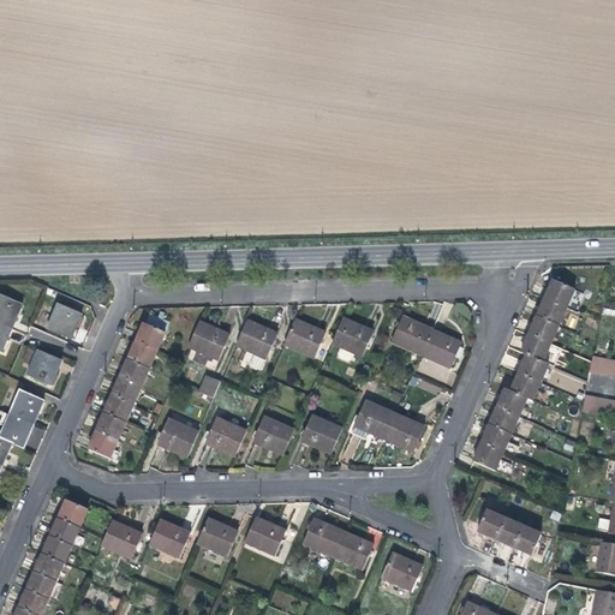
[(551,281),(544,299),(566,309),(574,312),(583,294),(551,281)]
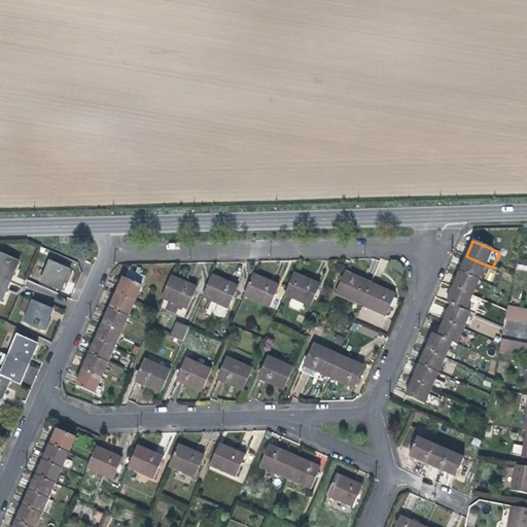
[(0,253),(0,277),(10,282),(19,261),(0,253)]
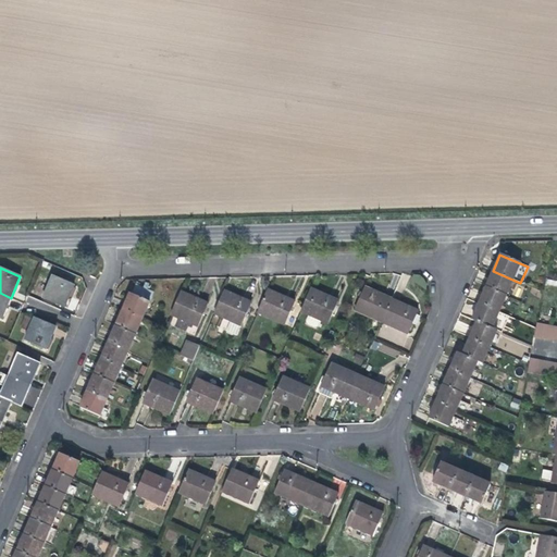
[(512,280),(493,271),(485,287),(506,296),(512,280)]
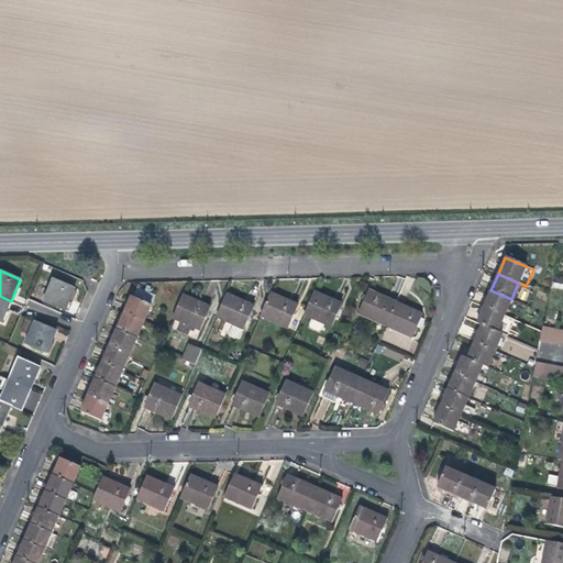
[(53,279),(43,301),(66,311),(75,289),(53,279)]
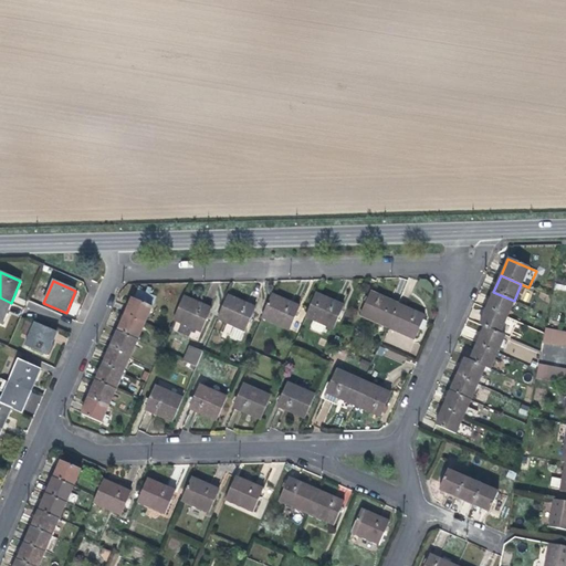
[(388,327),(398,304),(370,292),(360,315),(388,327)]
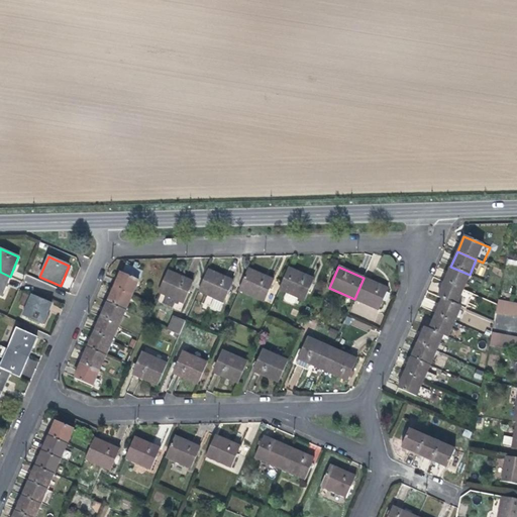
[(470,275),(450,267),(444,282),(462,290),(470,275)]
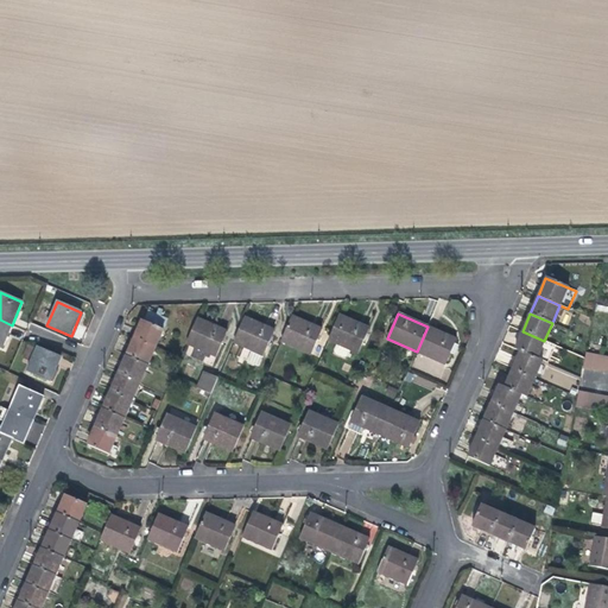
[(369,328),(340,315),(329,340),(337,343),(334,354),(348,360),(352,349),(360,353),(369,328)]
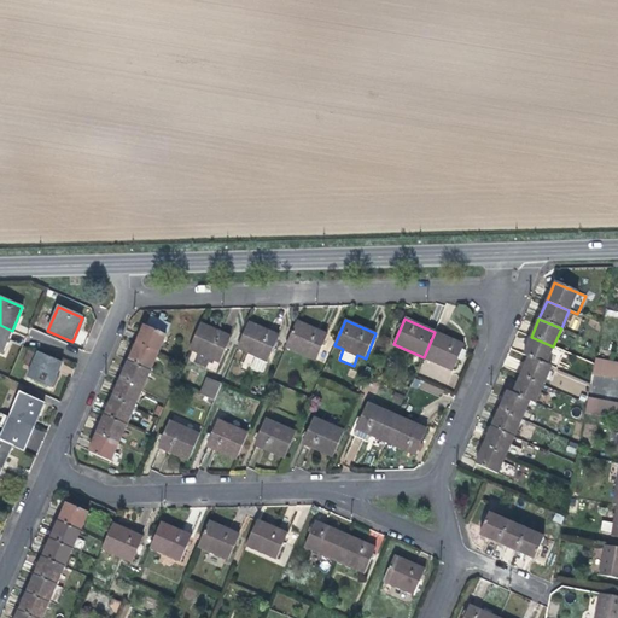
[(327,334),(296,321),(285,347),(316,360),(327,334)]
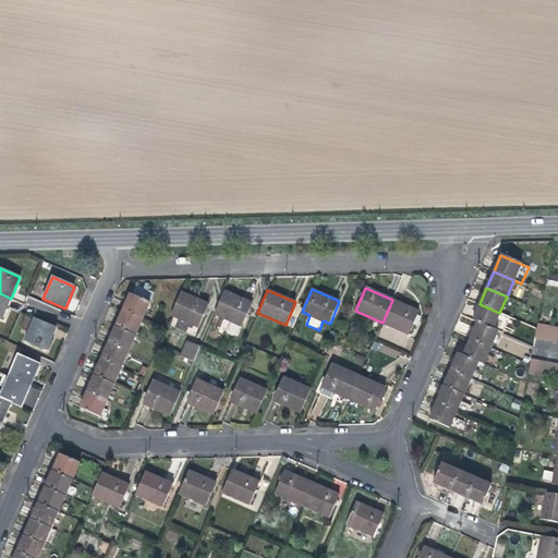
[(251,302),(225,291),(215,314),(230,320),(226,331),(237,336),(251,302)]
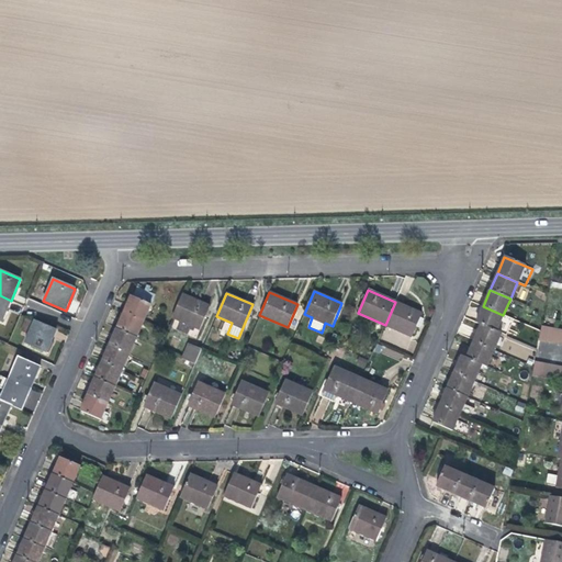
[(210,306),(183,294),(172,317),(200,329),(210,306)]
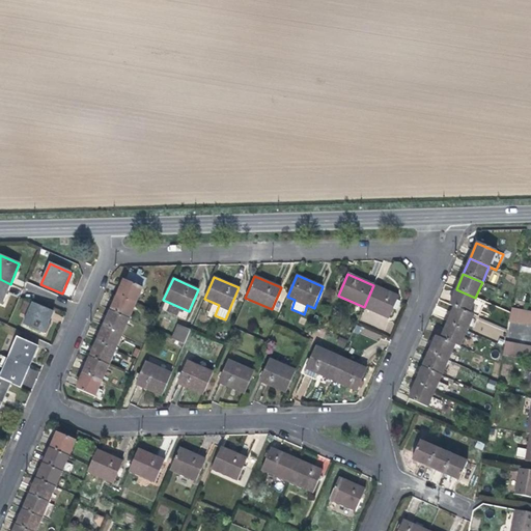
[(10,284),(0,279),(0,304),(1,305),(10,284)]
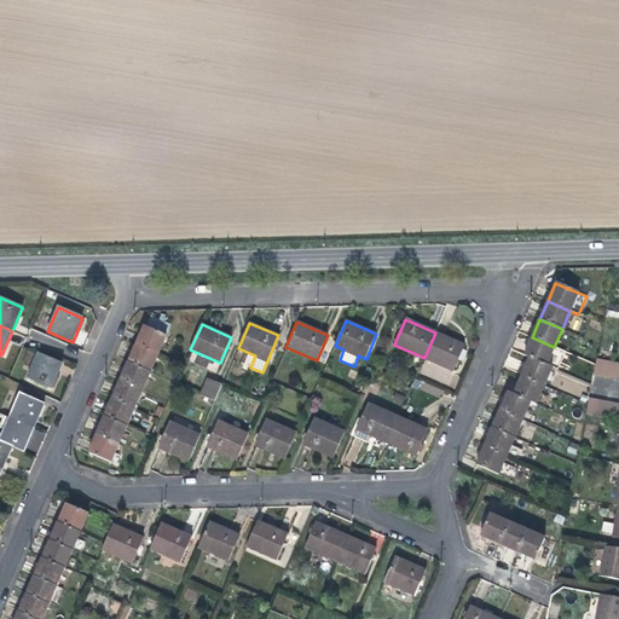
[(144,325),(136,345),(158,354),(167,335),(144,325)]
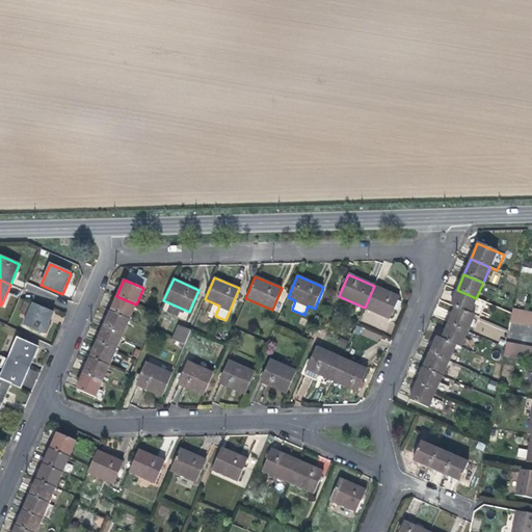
[(399,296),(374,286),(365,308),(390,318),(399,296)]
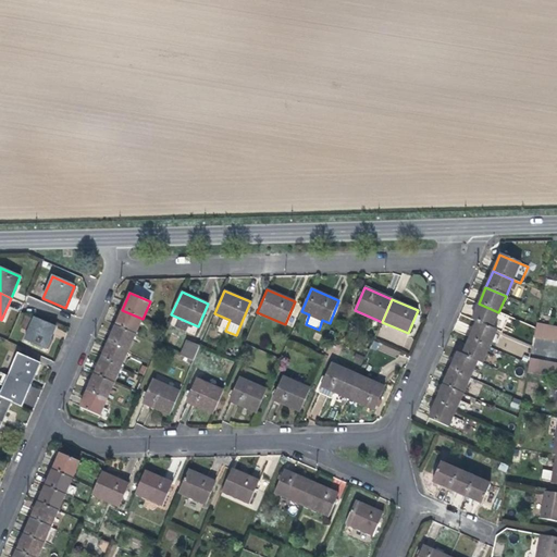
[(498,312),(479,304),(471,320),(475,322),(492,329),(498,312)]
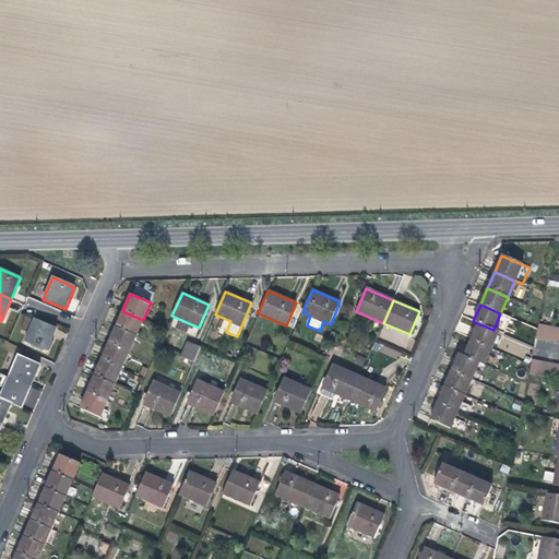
[(143,320),(122,311),(116,328),(135,336),(143,320)]
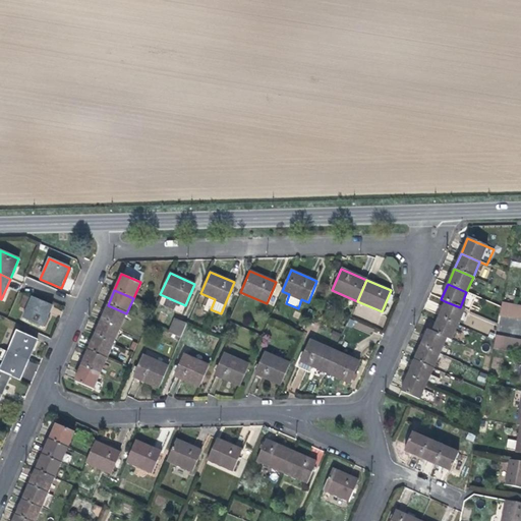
[(32,298),(24,314),(45,323),(52,306),(32,298)]
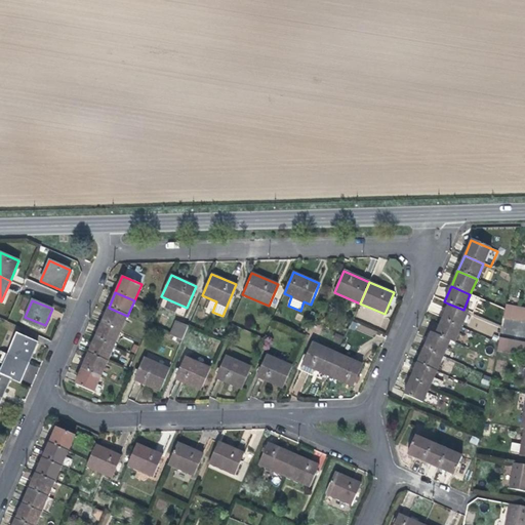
[(468,312),(463,310),(448,304),(442,319),(461,327),(468,312)]
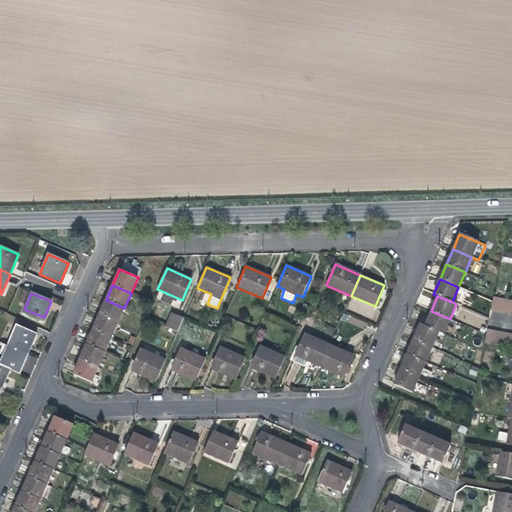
[(511,301),(493,298),(490,311),(511,315),(511,301)]
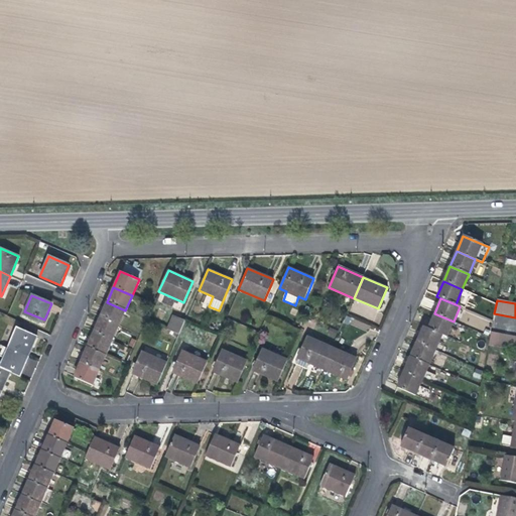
[(125,310),(107,302),(101,317),(119,326),(125,310)]
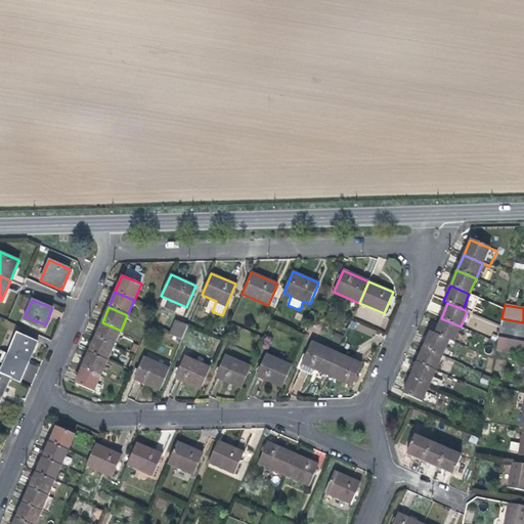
[(45,324),(25,316),(24,319),(43,329),(45,324)]
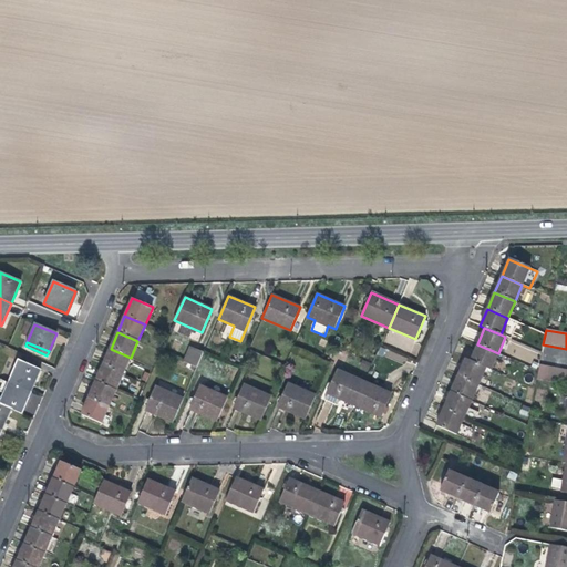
[(498,353),(477,344),(471,361),(486,368),(491,370),(498,353)]
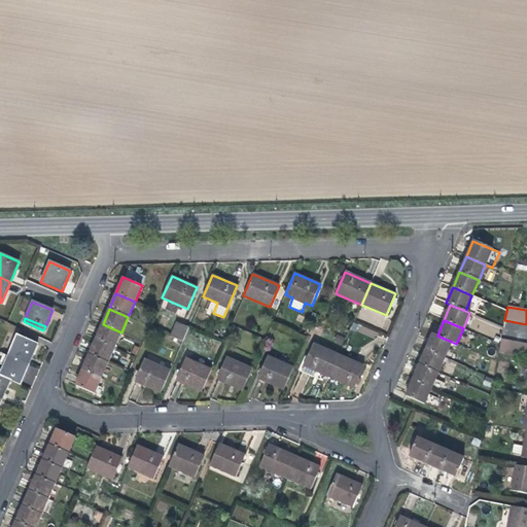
[(182,342),(188,328),(176,322),(170,337),(182,342)]
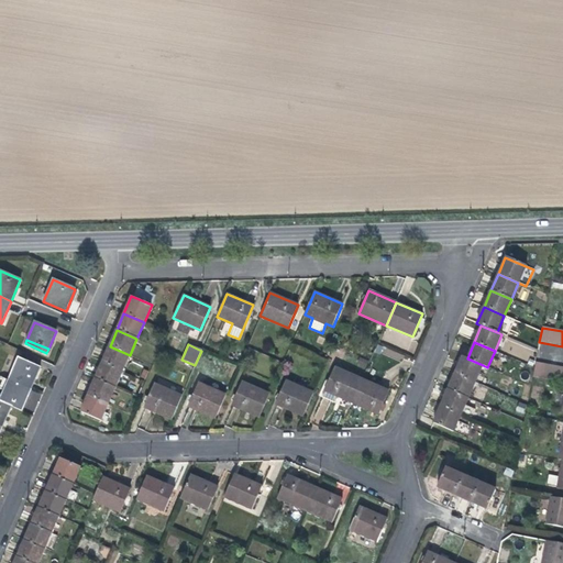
[(130,355),(110,346),(102,362),(122,371),(130,355)]
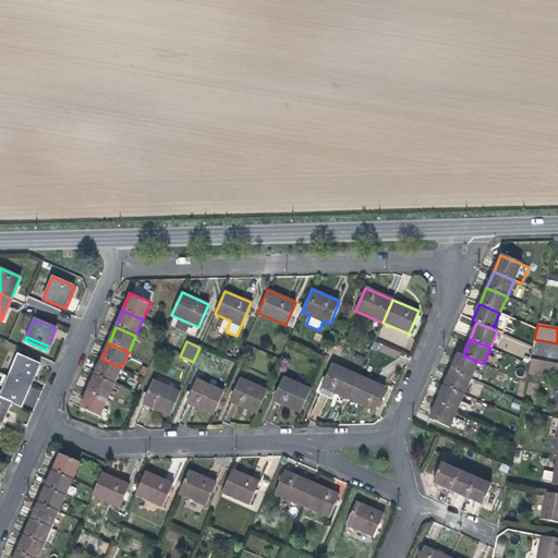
[(471,378),(478,362),(463,355),(458,353),(451,370),(471,378)]
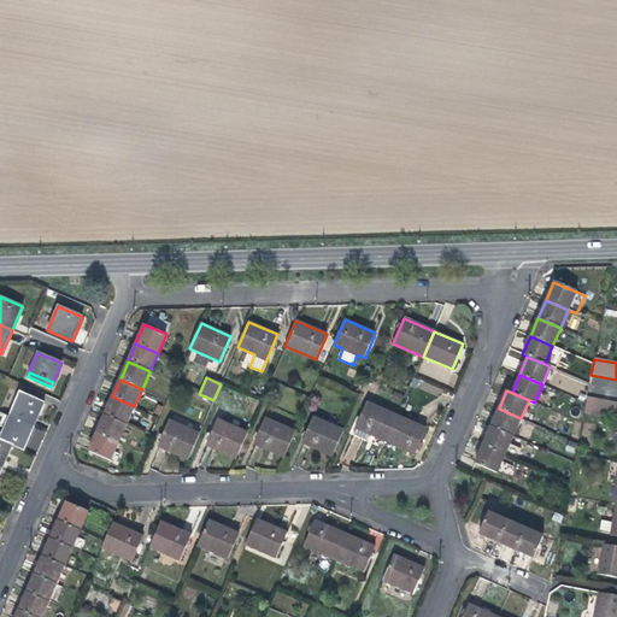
[(21,393),(10,416),(34,427),(43,404),(21,393)]
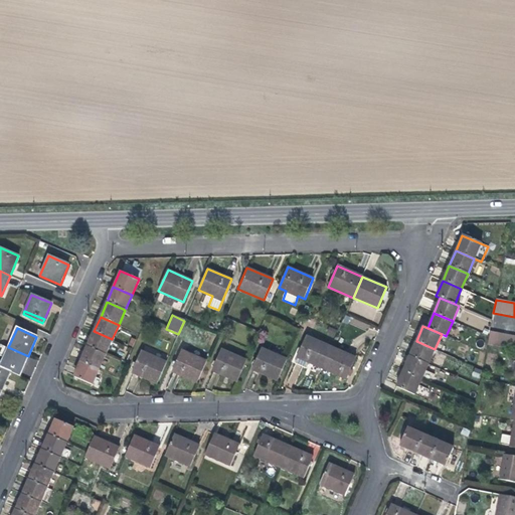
[(112,339),(94,331),(88,347),(106,355),(112,339)]
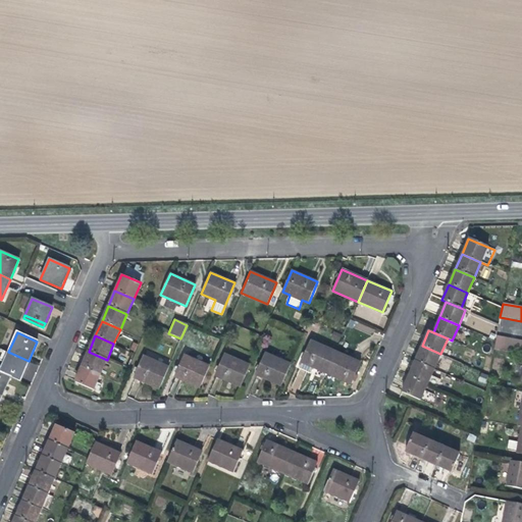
[(521,355),(521,341),(497,335),(493,350),(521,355)]
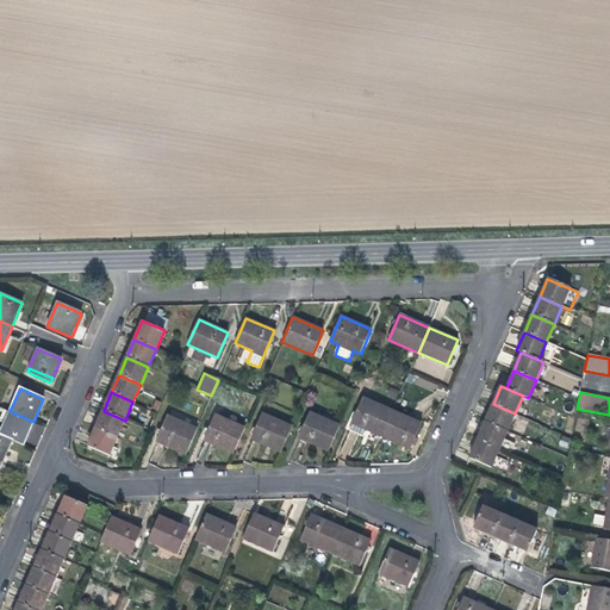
[(352,423),(381,436),(392,411),(362,398),(352,423)]
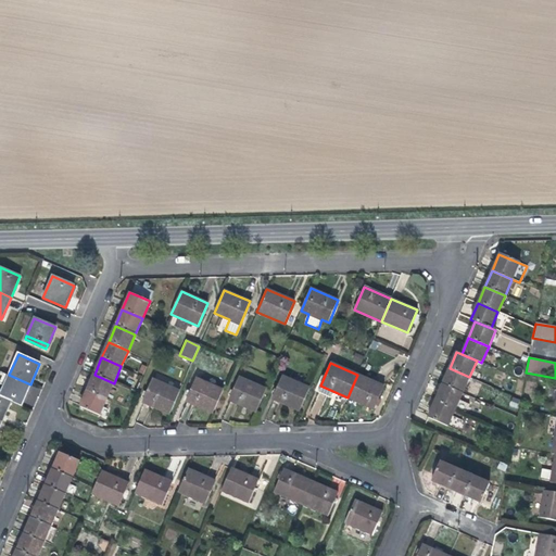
[(442,384),(463,393),(469,377),(450,368),(442,384)]
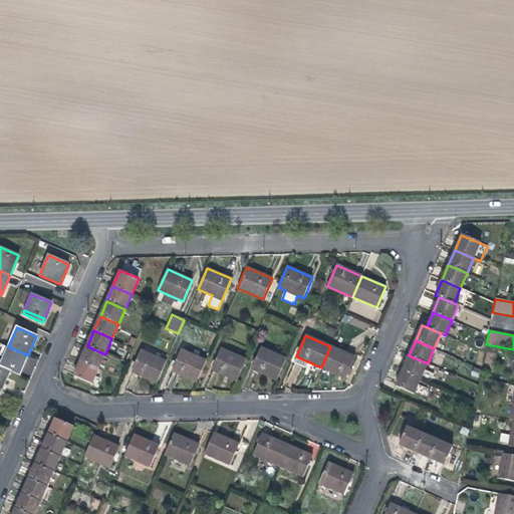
[(8,346),(3,344),(0,351),(0,354),(4,356),(8,346)]
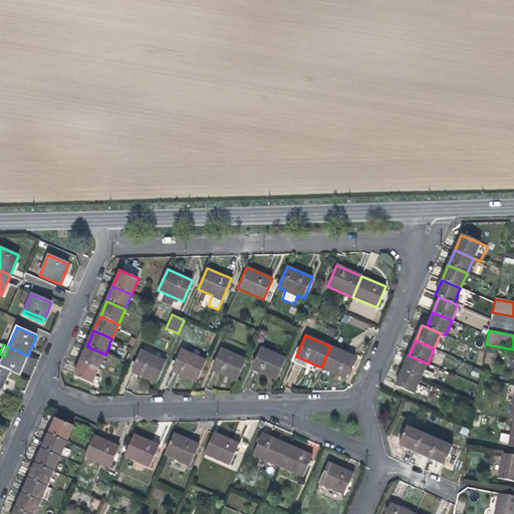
[(8,346),(4,356),(0,364),(0,366),(10,370),(19,374),(28,355),(8,346)]
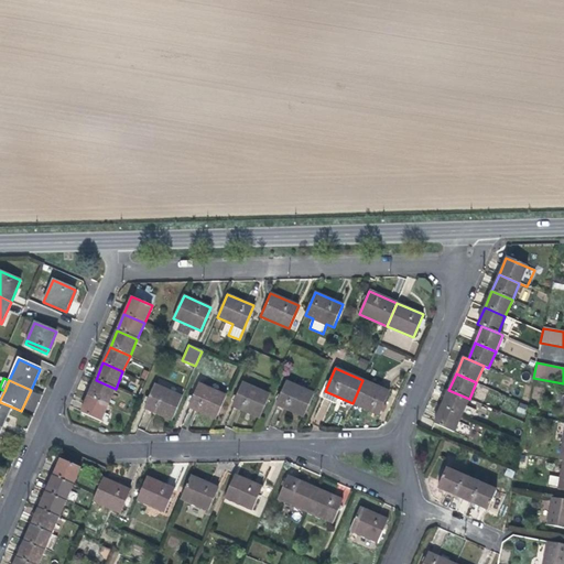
[(116,389),(96,380),(88,396),(108,404),(116,389)]
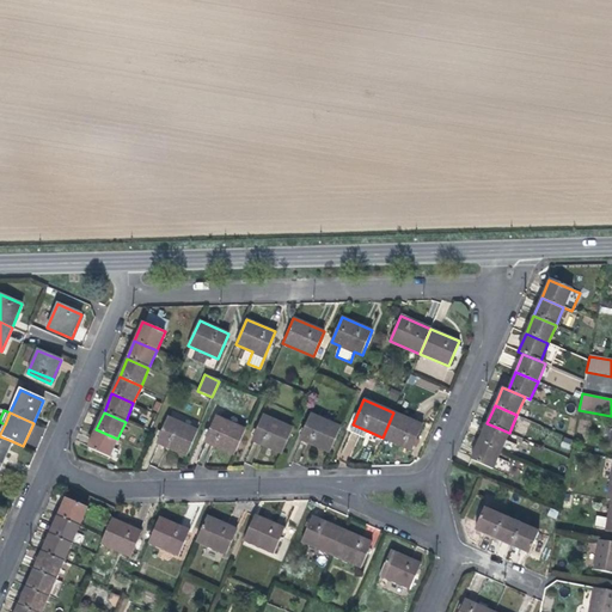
[(298,438),(330,452),(341,427),(308,412),(298,438)]
